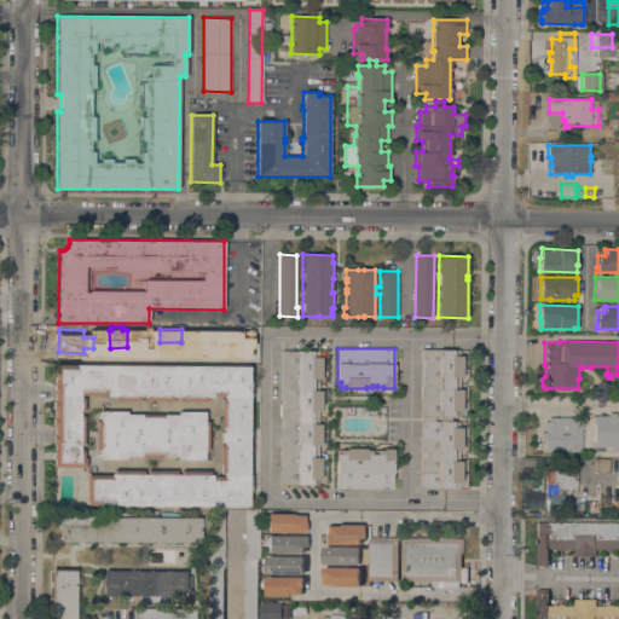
[(422,350),(460,350),(460,356),(462,356),(462,377),(458,377),(458,389),(462,389),(462,411),(458,411),(458,417),(453,417),(451,417),(451,422),(458,422),(458,428),(462,428),(462,449),(457,449),(457,462),(462,462),(461,482),(458,482),(458,489),(421,489),(422,350)]
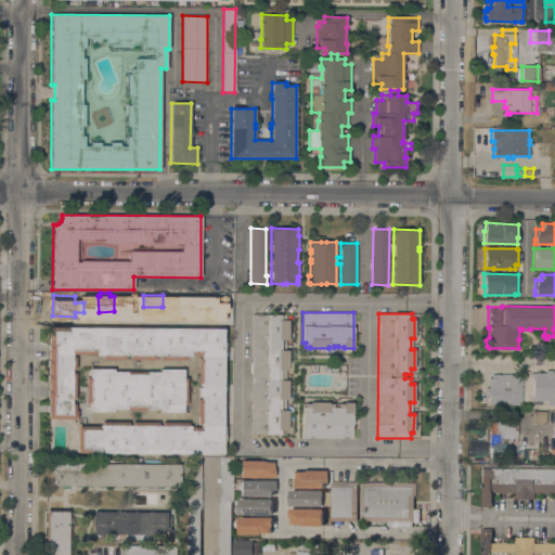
[(252,314),(285,315),(285,320),(288,320),(288,339),(285,339),(285,350),(288,350),(288,370),(285,370),(285,381),(288,381),(287,399),(285,399),(285,410),(287,410),(287,429),(285,429),(285,435),(250,435),(252,314)]
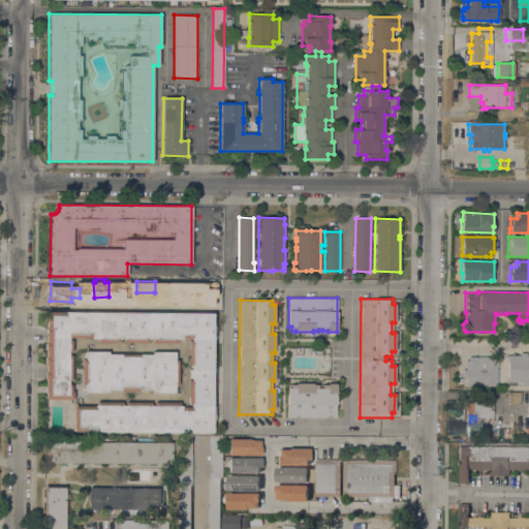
[(213,313),(213,327),(215,327),(215,339),(212,339),(212,407),(215,407),(214,419),(212,419),(212,433),(72,432),(72,405),(74,406),(74,403),(80,403),(80,397),(72,397),(72,400),(45,399),(45,379),(44,379),(44,371),(45,371),(45,365),(44,365),(44,356),(45,356),(45,350),(44,350),(44,342),(45,342),(45,336),(44,336),(44,328),(45,328),(45,312),(213,313)]
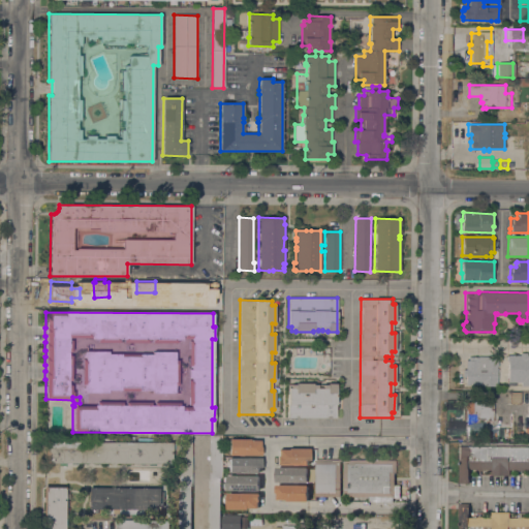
[(528,385),(521,385),(521,382),(507,382),(508,354),(520,354),(520,353),(527,353),(527,354),(528,354),(528,385)]
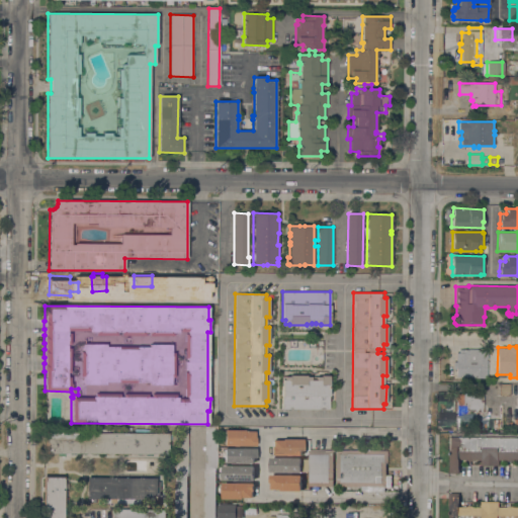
[(487,378),(471,378),(471,376),(455,376),(455,368),(452,368),(452,361),(456,361),(456,349),(488,349),(488,359),(487,359),(487,378)]
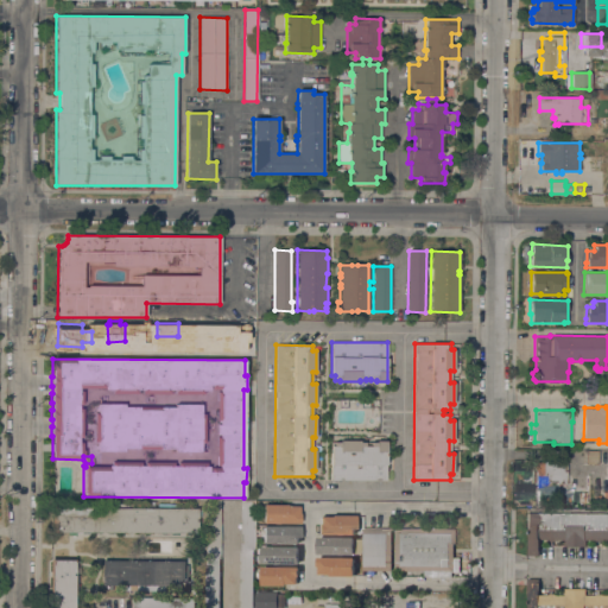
[(330,480),(331,442),(340,442),(340,441),(360,441),(360,442),(375,442),(375,441),(386,441),(386,480),(330,480)]
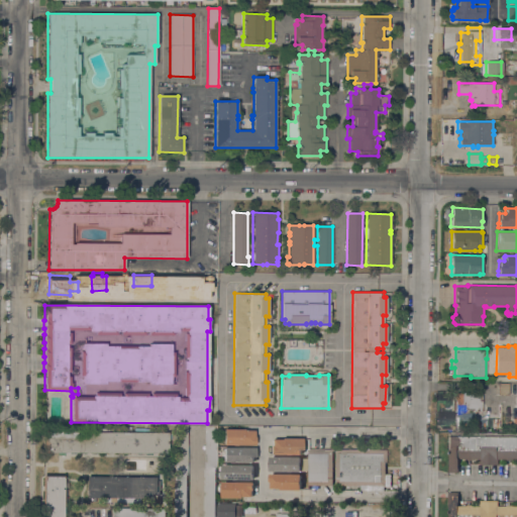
[(508,383),(508,394),(497,394),(497,383),(508,383)]
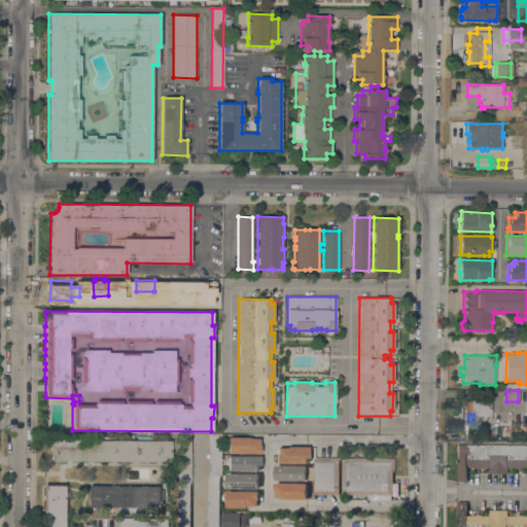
[(482,419),(482,418),(473,418),(473,420),(465,420),(465,423),(464,423),(464,405),(464,399),(491,400),(490,420),(482,419)]
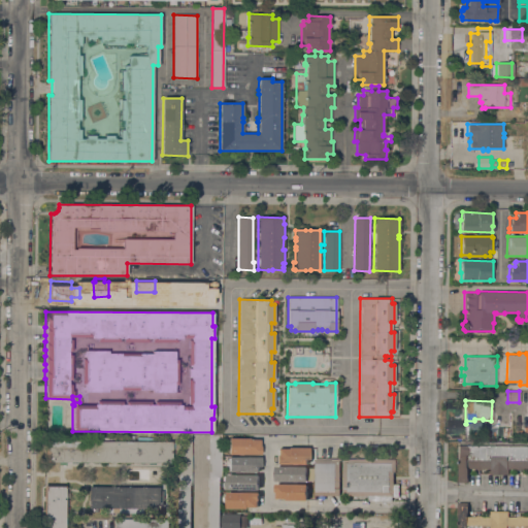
[(207,527),(208,434),(220,434),(220,527),(207,527)]
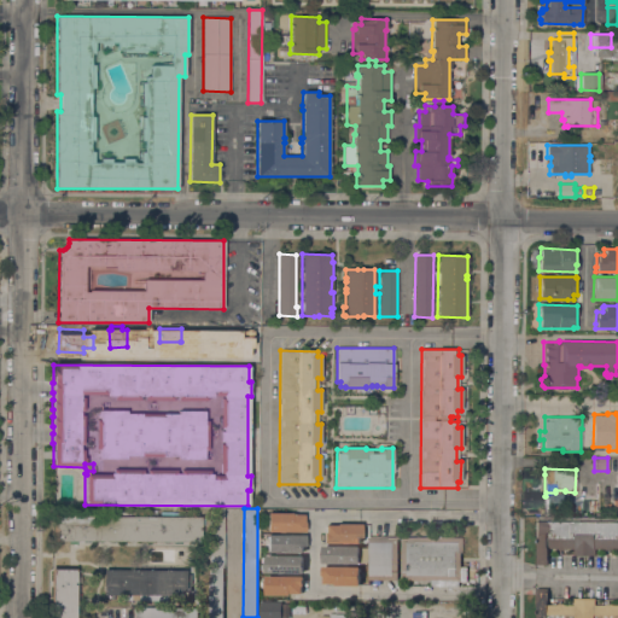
[(222,617),(209,617),(210,509),(223,509),(222,617)]
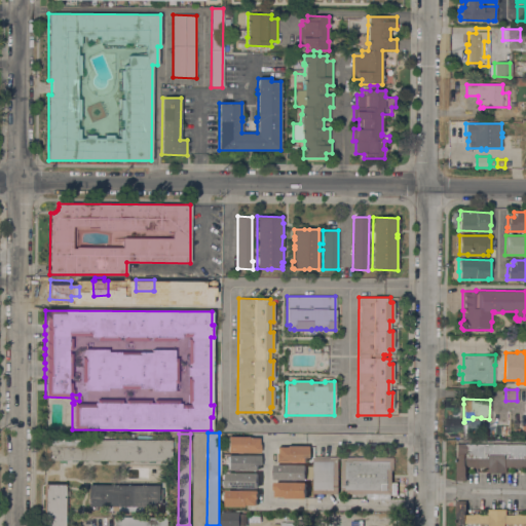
[(227,437),(248,437),(248,438),(258,438),(258,444),(259,444),(259,453),(227,453),(227,451),(221,451),(222,438),(227,438),(227,437)]
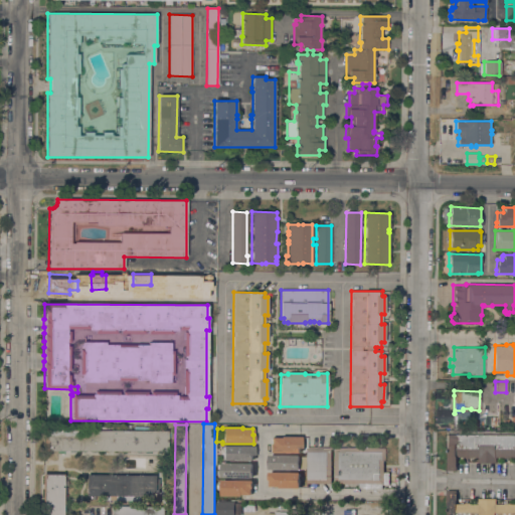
[(167,431),(167,432),(170,432),(170,438),(167,438),(167,452),(43,451),(44,430),(167,431)]
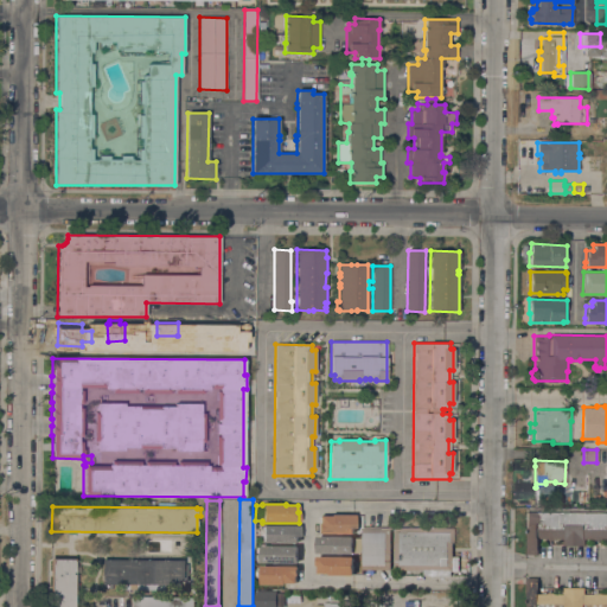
[(606,512),(606,540),(585,540),(585,545),(564,545),(564,538),(555,538),(555,540),(550,540),(550,538),(538,538),(538,555),(526,555),(526,512),(606,512)]
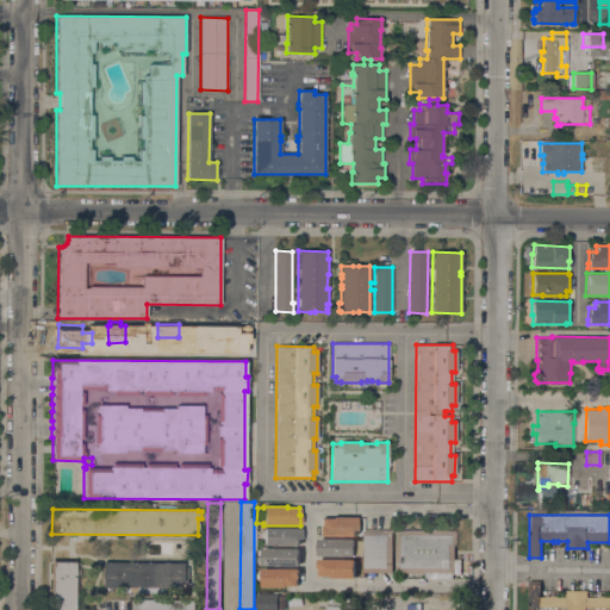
[(318,536),(319,526),(321,526),(321,518),(332,518),(332,517),(356,517),(356,536),(318,536)]
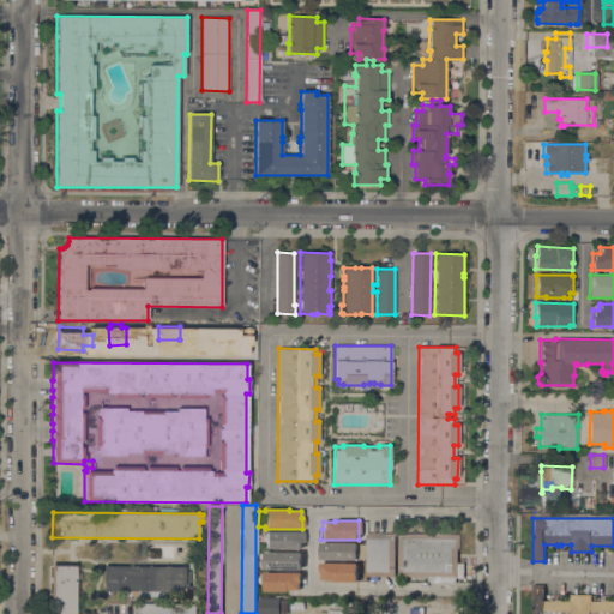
[(302,531),(302,549),(265,548),(265,531),(302,531)]
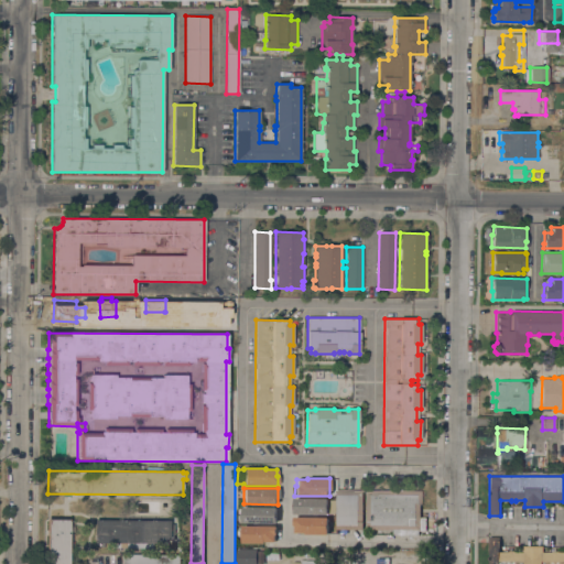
[(337,490),(362,490),(362,530),(337,529),(337,513),(329,512),(329,499),(337,499),(337,490)]
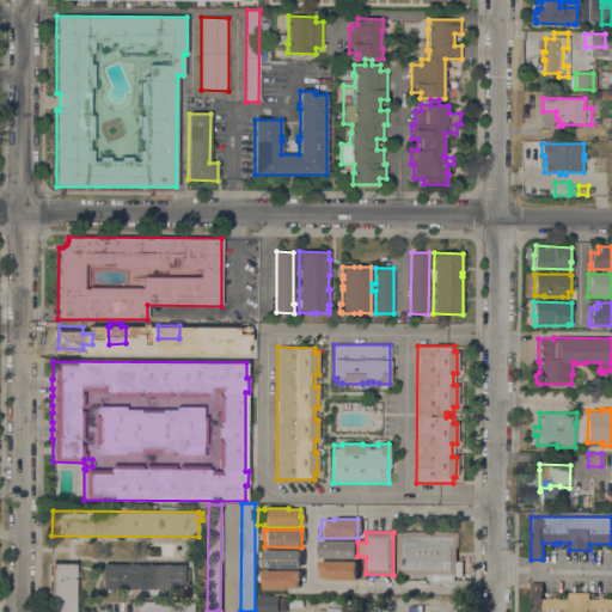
[(457,532),(457,575),(454,575),(454,581),(444,581),(444,575),(397,575),(398,532),(457,532)]
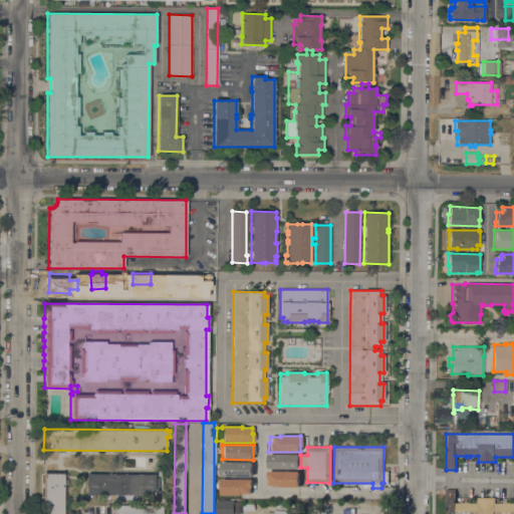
[(300,454),(300,455),(300,467),(300,469),(268,469),(268,454),(300,454)]
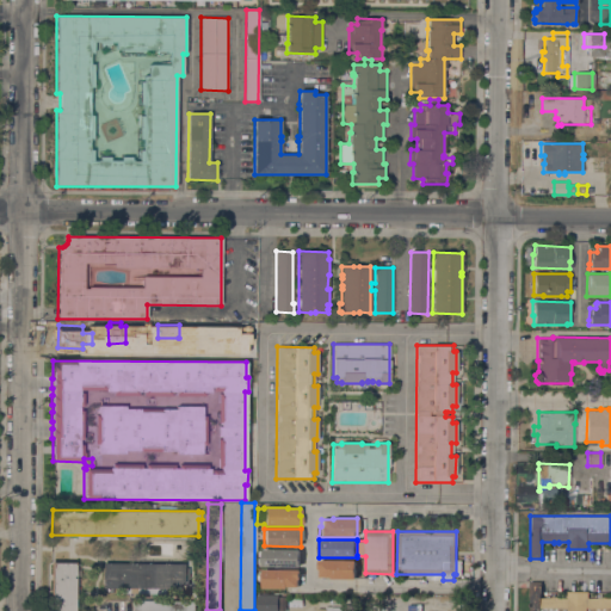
[(301,549),(301,567),(264,566),(264,549),(301,549)]
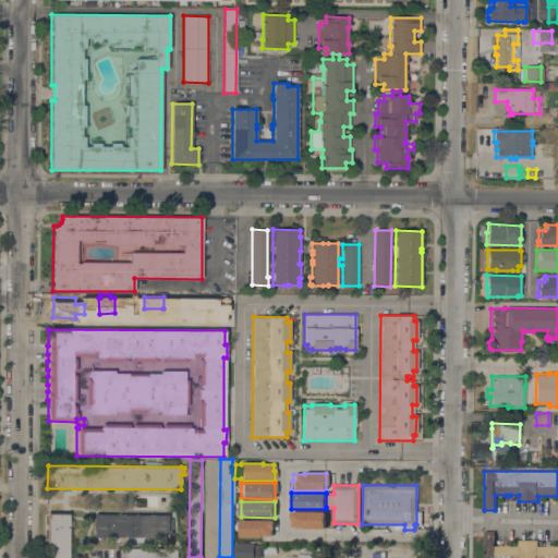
[(326,511),(325,529),(303,529),(303,528),(292,528),(292,520),(292,511),(326,511)]
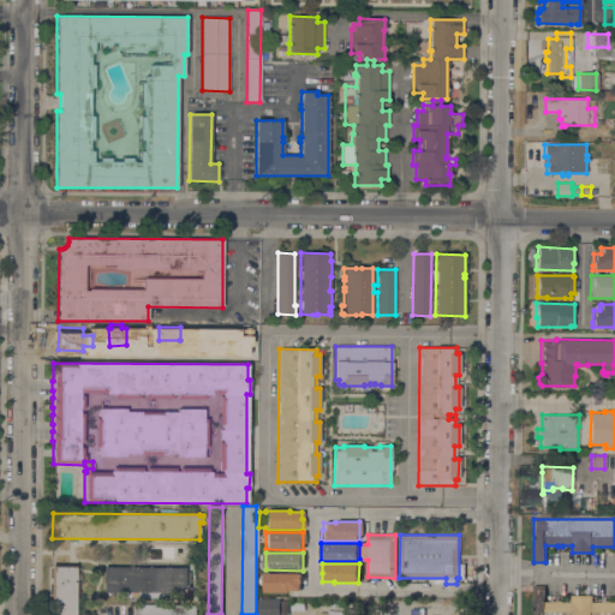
[(76,614),(51,614),(51,566),(76,566),(76,602),(76,614)]
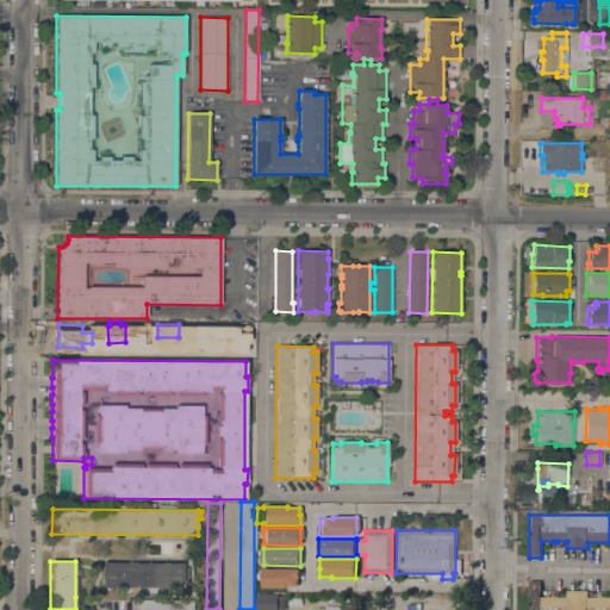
[(184,562),(184,566),(188,566),(188,584),(184,584),(184,587),(165,587),(165,593),(148,593),(148,587),(138,587),(138,592),(129,592),(129,587),(101,587),(101,562),(184,562)]
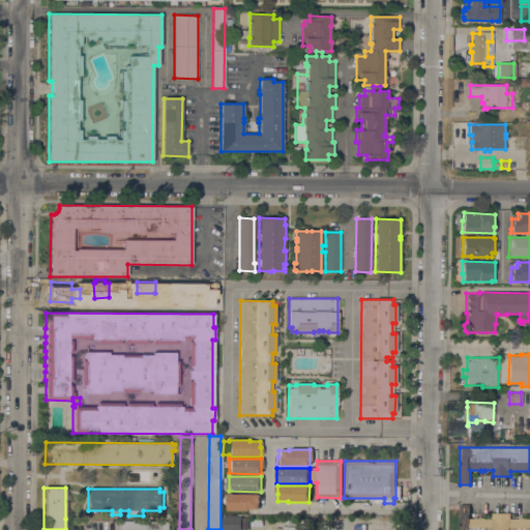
[(261,494),(261,502),(260,502),(260,509),(249,508),(249,510),(229,509),(229,494),(261,494)]
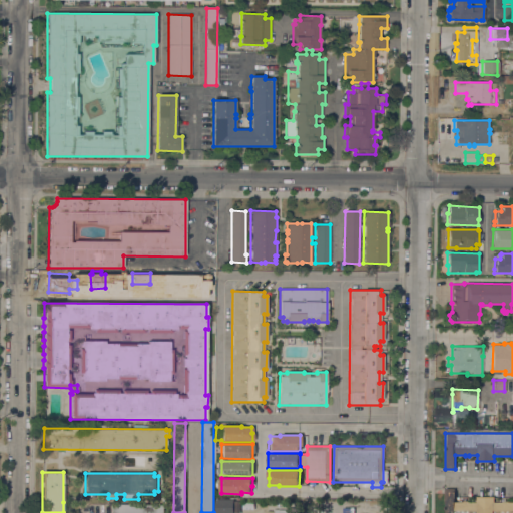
[(512,512),(445,512),(445,488),(454,488),(454,502),(463,502),(463,501),(468,501),(468,502),(476,502),(476,496),(494,497),(494,502),(502,502),(512,502),(512,512)]
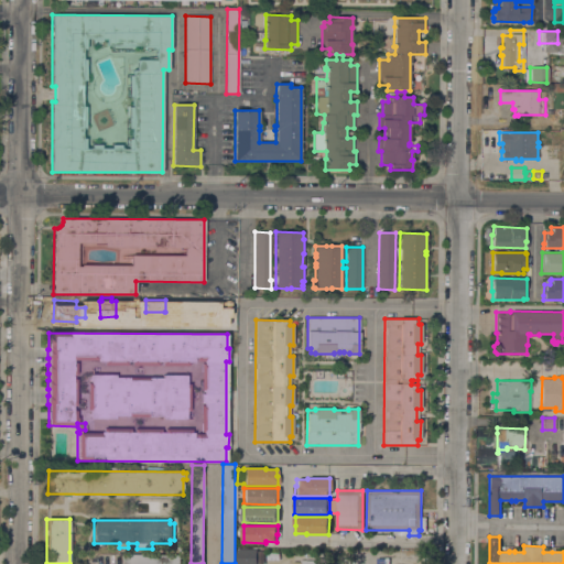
[(257,549),(257,563),(237,563),(237,549),(257,549)]
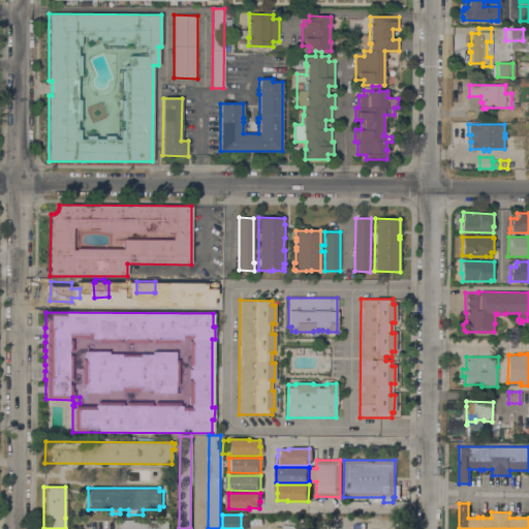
[(115,528),(115,520),(168,520),(168,528),(115,528)]
